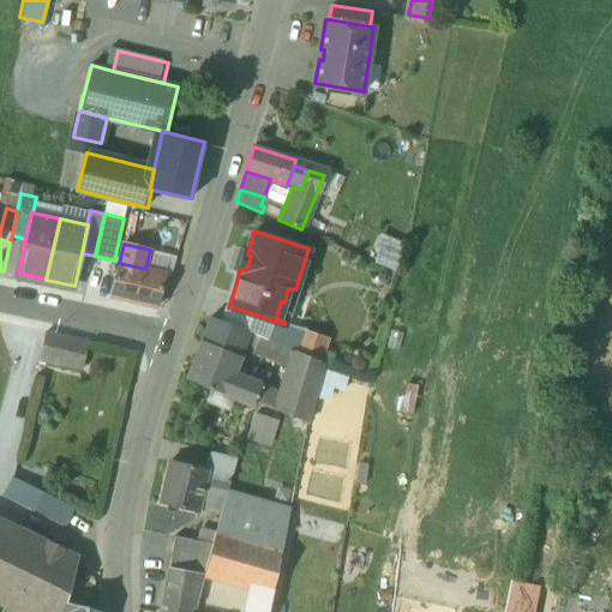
[(145,269),(119,263),(112,295),(159,306),(166,274),(145,269)]
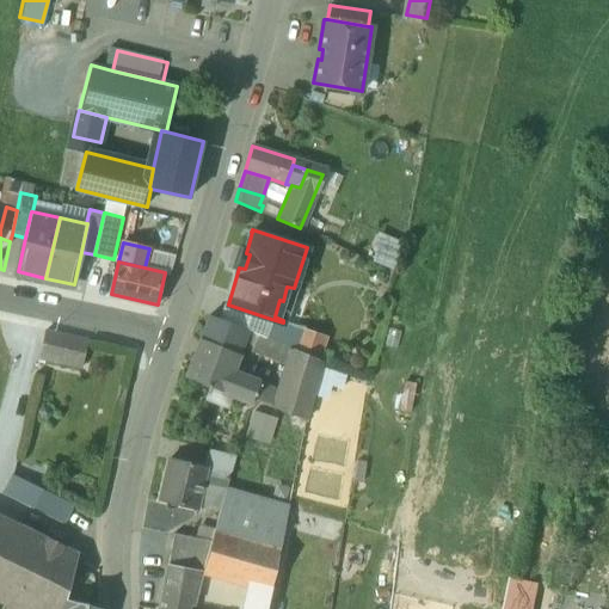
[(248,330),(210,314),(201,339),(239,354),(244,343),(248,330)]
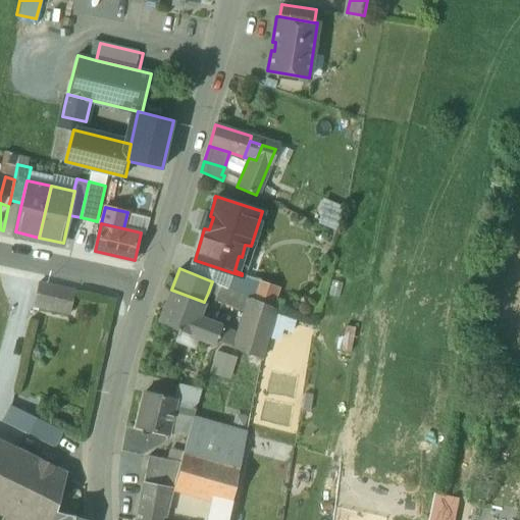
[(255,278),(242,273),(242,275),(231,272),(225,288),(235,291),(251,297),(254,299),(261,279),(256,277),(255,278)]
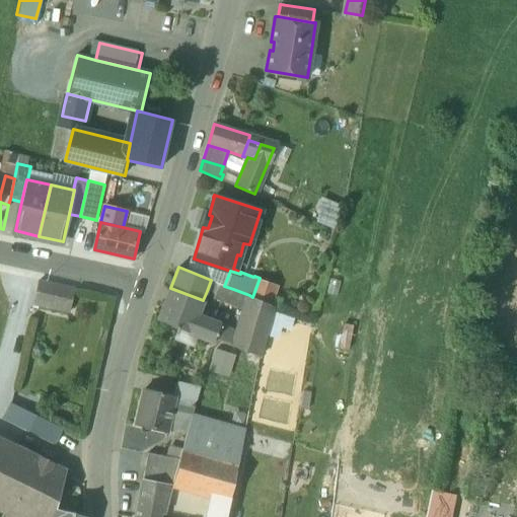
[(76,288),(40,280),(34,302),(71,310),(76,288)]
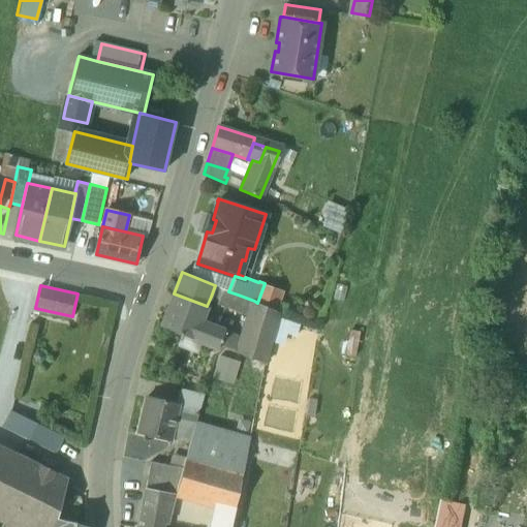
[(228,291),(215,285),(211,297),(234,306),(238,295),(228,291)]
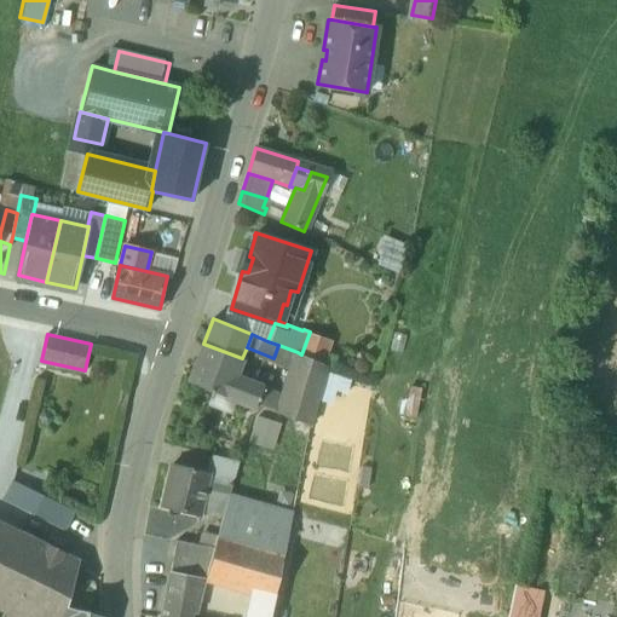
[(242,358),(203,344),(189,381),(253,407),(260,388),(255,384),(236,376),(242,358)]
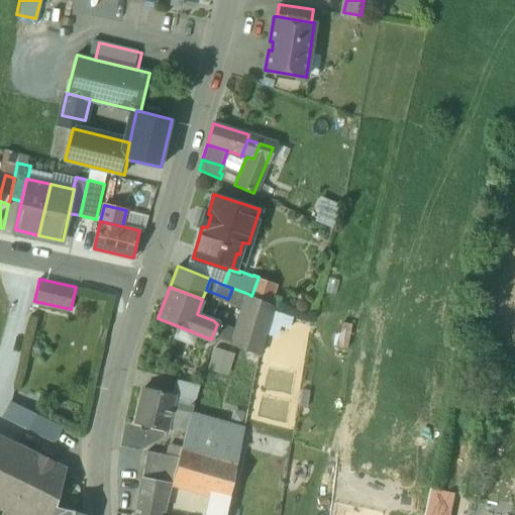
[(248,294),(232,288),(228,299),(227,301),(244,307),(248,294)]
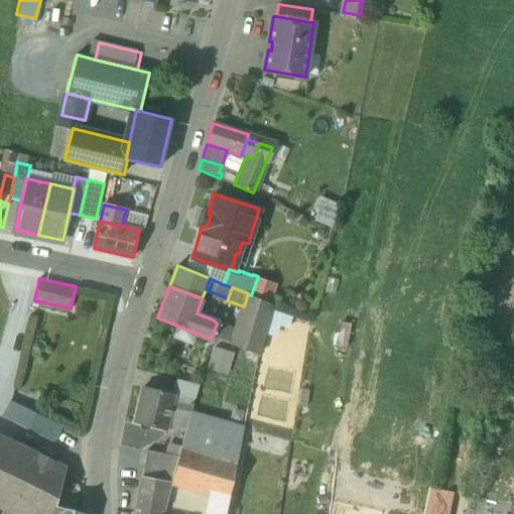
[(251,295),(248,293),(244,306),(238,326),(262,335),(269,303),(251,295)]
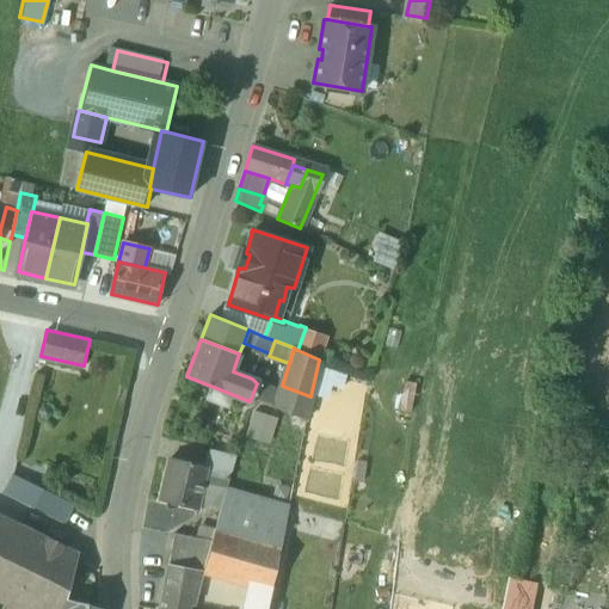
[(311,397),(282,386),(275,406),(306,418),(311,397)]
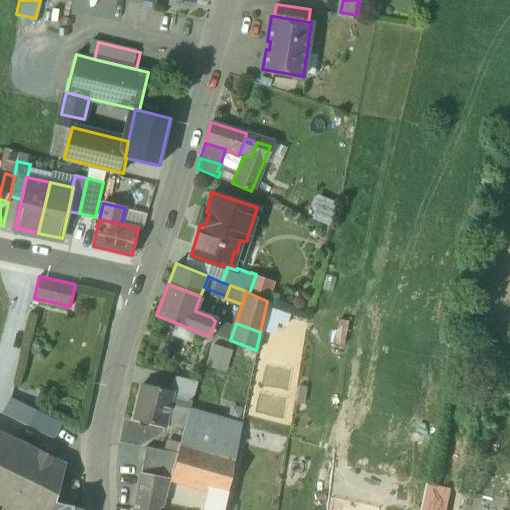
[(199,381),(176,375),(173,389),(174,390),(174,391),(194,396),(199,381)]
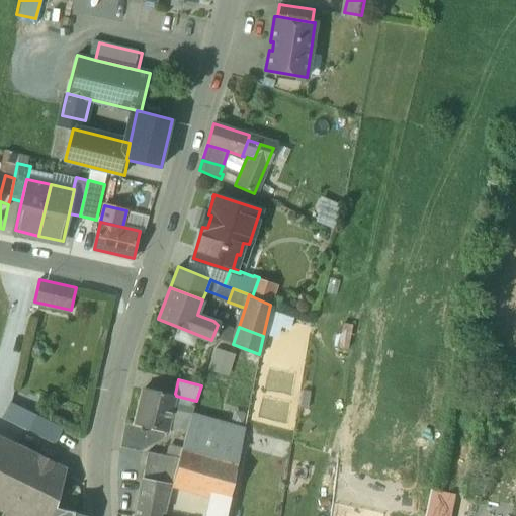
[(175,394),(147,388),(138,424),(167,431),(169,424),(176,396),(176,395),(175,394)]
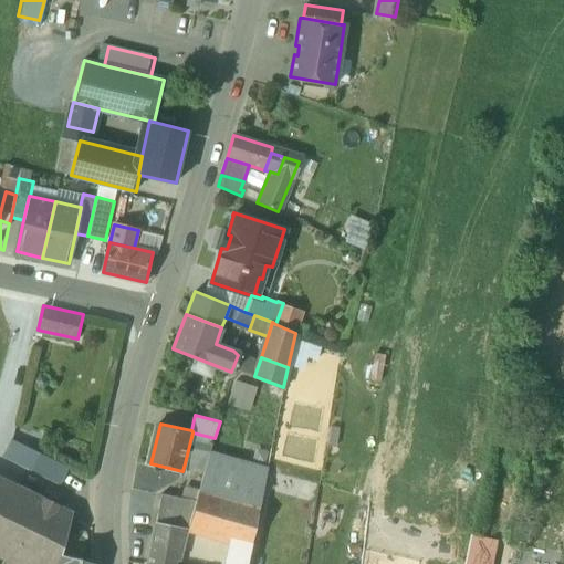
[(215,438),(192,432),(185,463),(206,469),(215,438)]
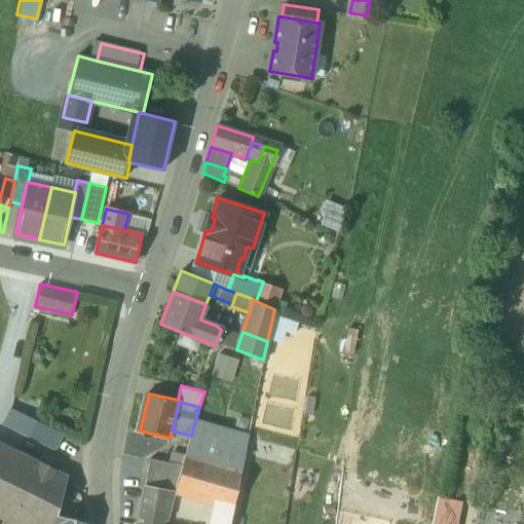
[(65,434),(11,408),(3,423),(57,449),(65,434)]
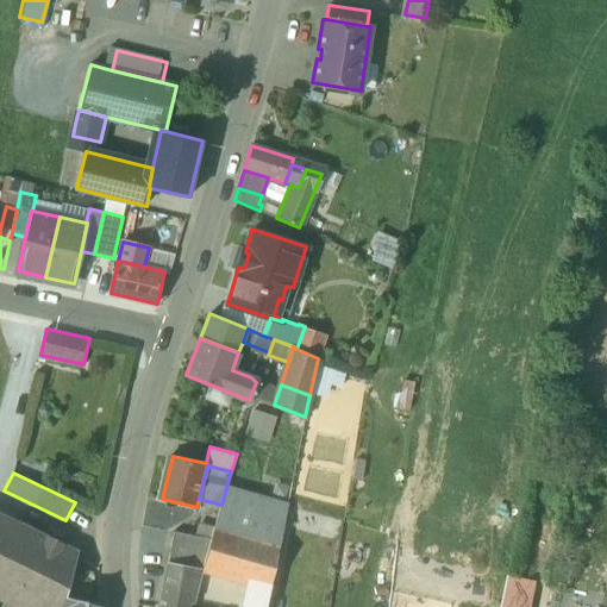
[(285,502),(227,487),(214,530),(274,546),(285,502)]
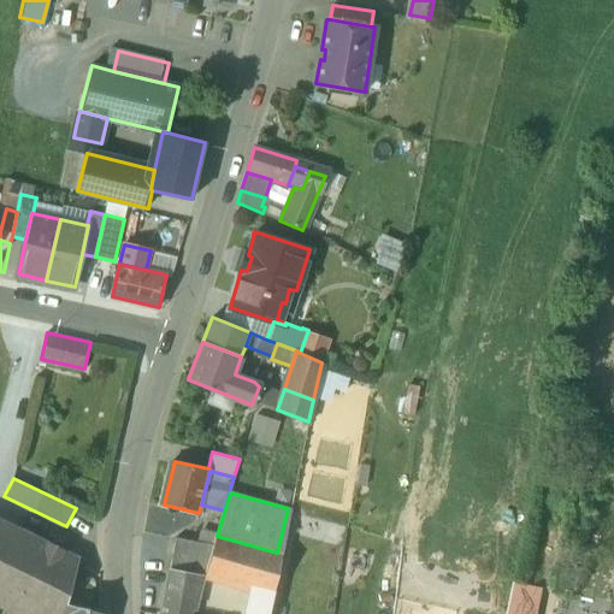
[(23,531),(0,519),(0,573),(30,589),(51,545),(31,536),(34,532),(24,527),(23,531)]
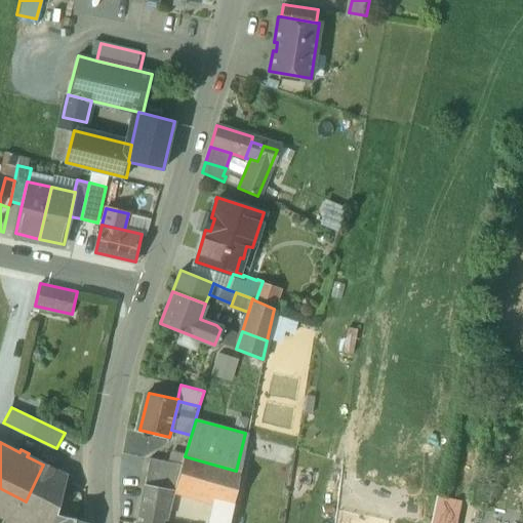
[(241,473),(185,456),(183,464),(175,489),(174,491),(234,508),(235,500),(241,473)]
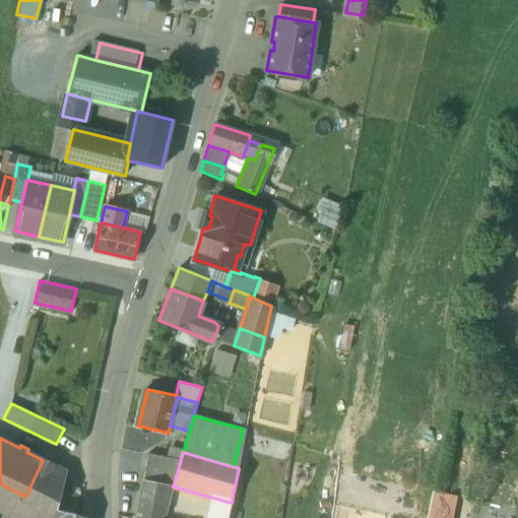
[(181,459),(149,454),(145,479),(174,484),(181,459)]
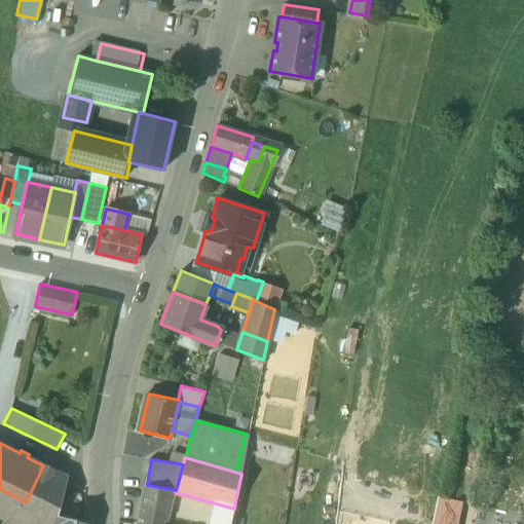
[(69,479),(43,465),(26,502),(49,515),(57,519),(58,516),(69,479)]
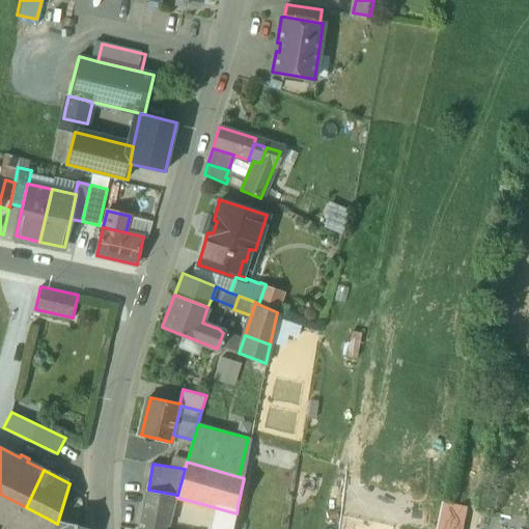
[(177,495),(148,490),(140,528),(165,528),(166,526),(169,526),(176,497),(177,495)]
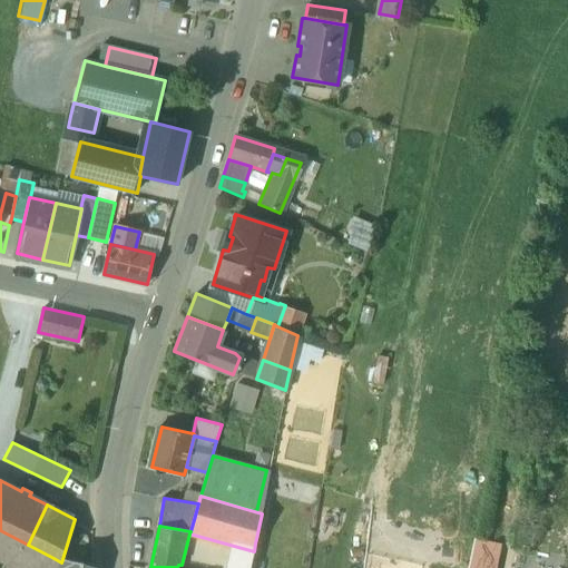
[(28,545),(0,530),(0,558),(2,556),(27,567),(47,567),(54,558),(28,545)]
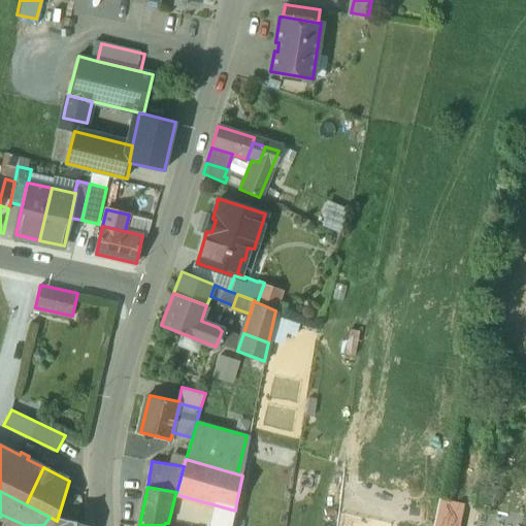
[(459,525),(464,502),(442,498),(436,525),(459,525)]
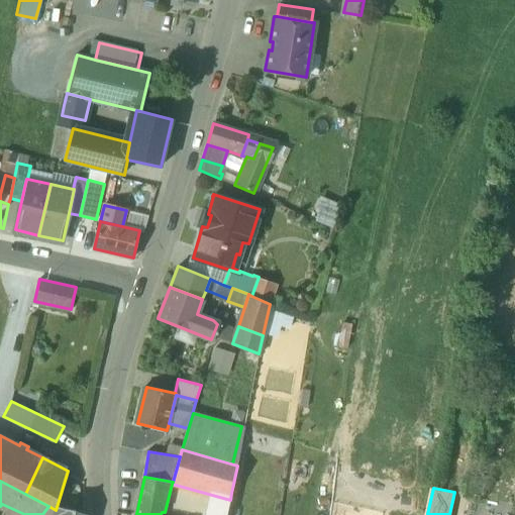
[(226,514),(230,500),(215,496),(210,514),(226,514)]
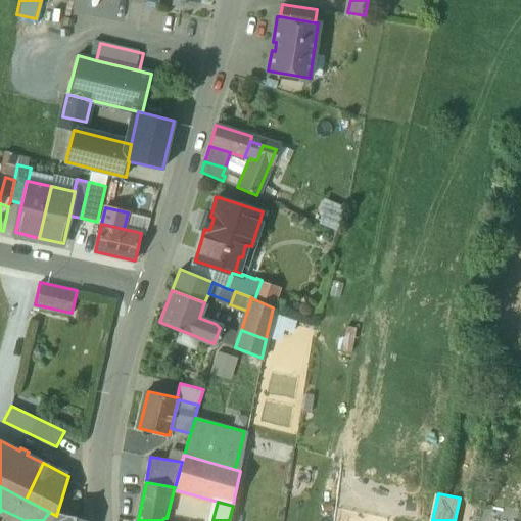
[(86,520),(57,513),(56,516),(49,512),(43,520),(86,520)]
